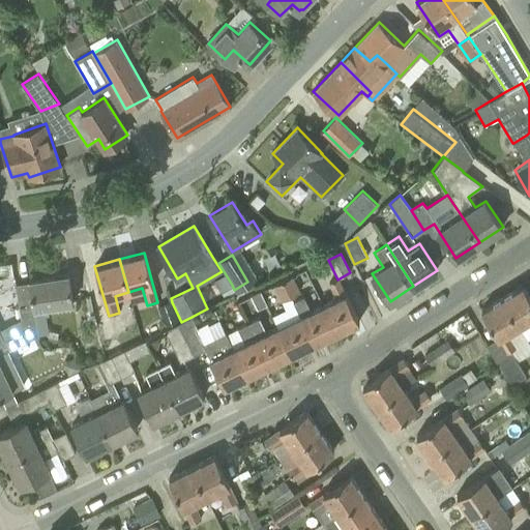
[(213,278),(221,291),(232,285),(224,271),(213,278)]
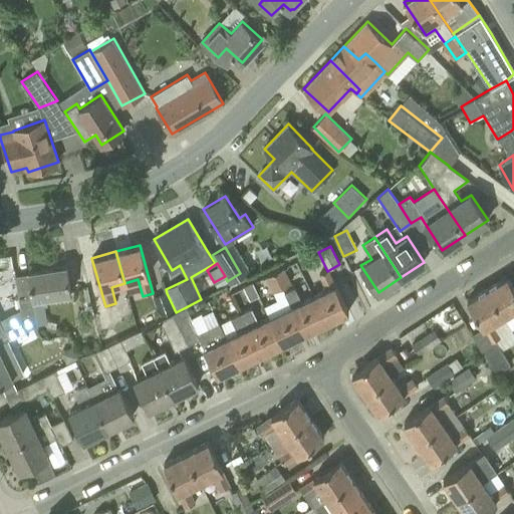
[(67,266),(29,272),(33,298),(71,292),(67,266)]
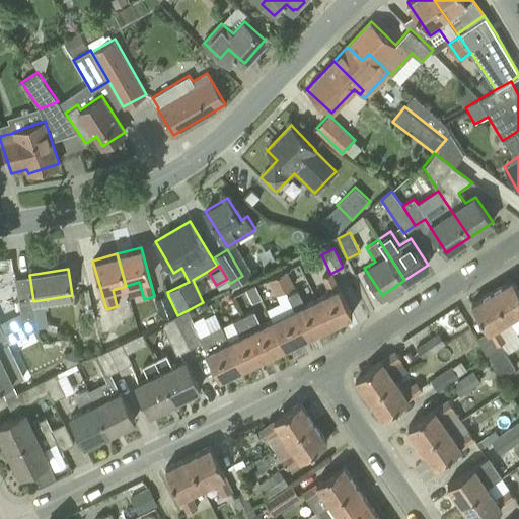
[(278,275),(285,291),(294,287),(287,271),(278,275)]
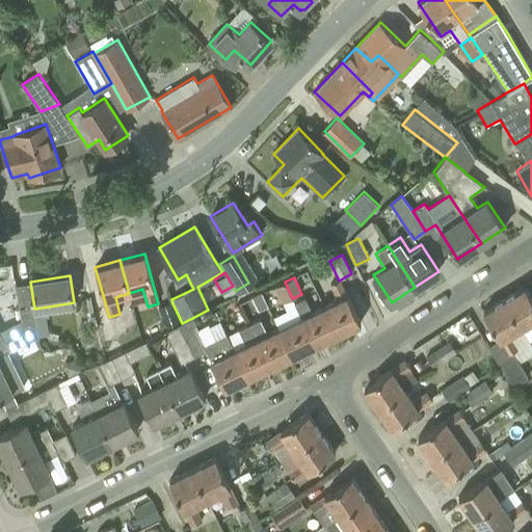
[(339,300),(325,307),(338,334),(361,322),(340,280),(331,285),(339,300)]
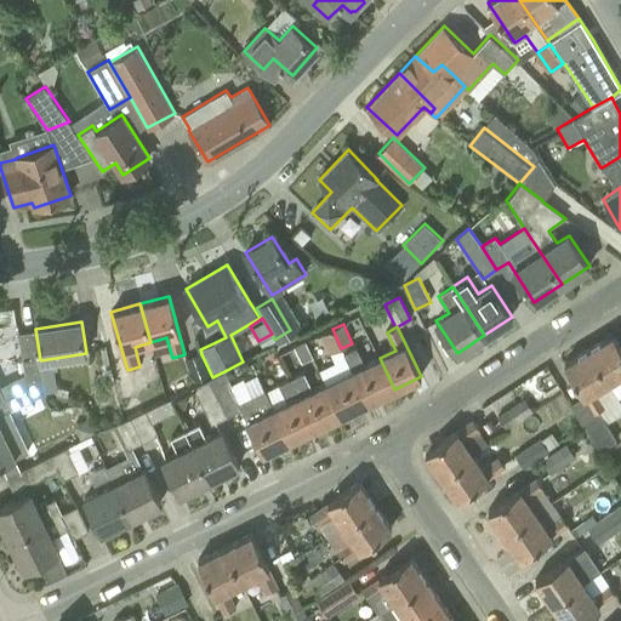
[(44,386),(40,360),(35,329),(34,329),(34,330),(18,332),(27,388),(44,386)]
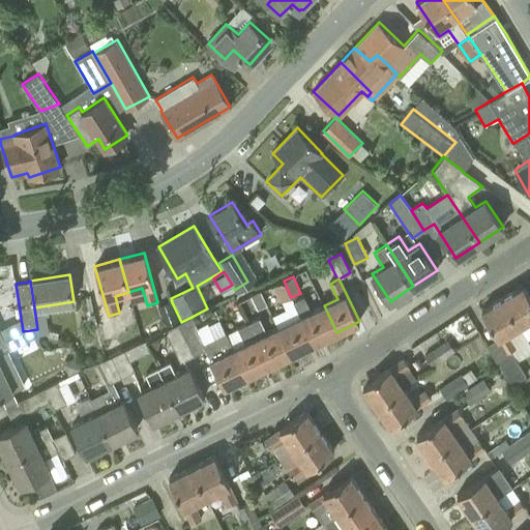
[(291,297),(284,281),(275,285),(283,301),(291,297)]
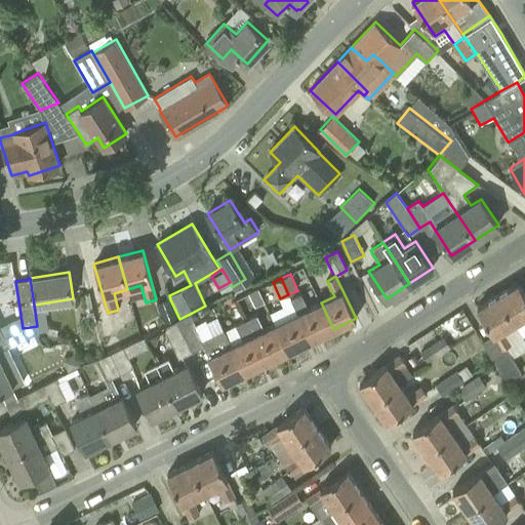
[(524,293),(518,282),(497,294),(515,323),(524,316),(524,293)]
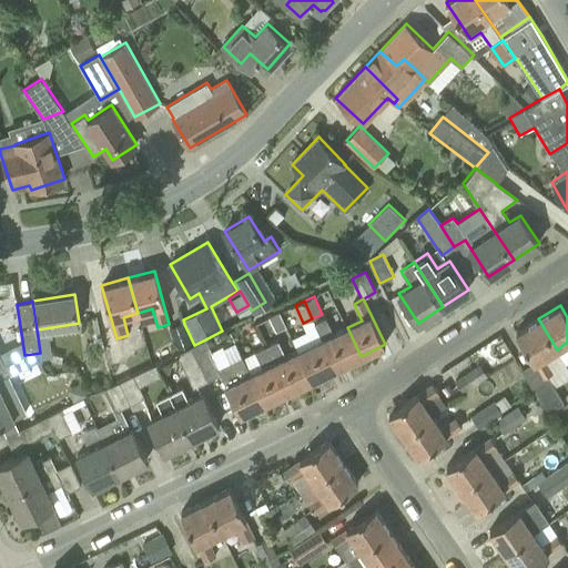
[(361,356),(347,327),(334,334),(326,316),(315,322),(323,340),(336,368),(361,356)]
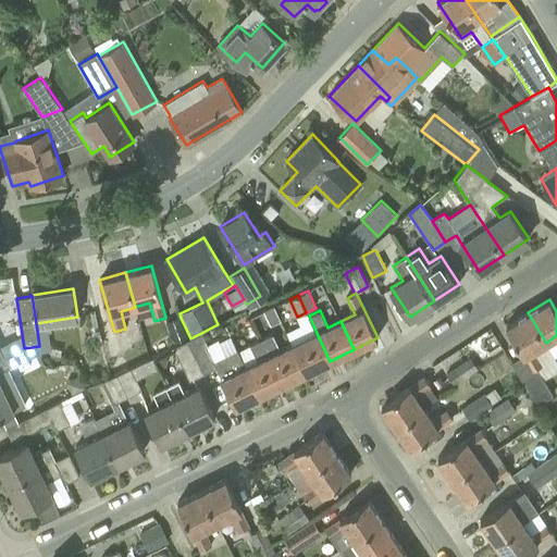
[(541,364),(533,350),(546,343),(528,312),(506,326),(523,355),(532,370),(541,364)]
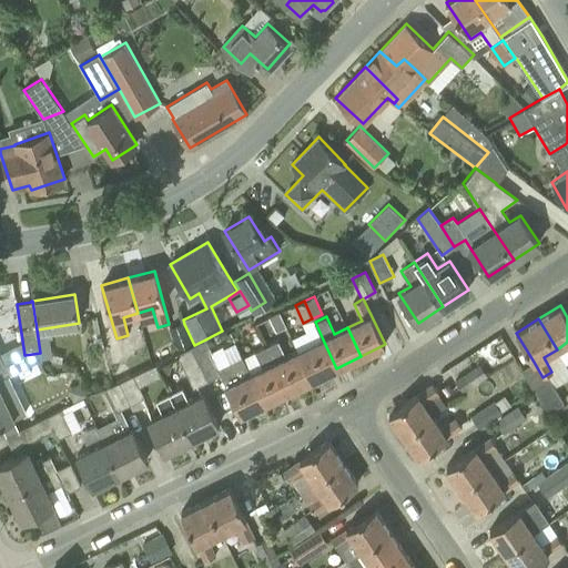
[(192,346),(184,324),(170,328),(178,351),(192,346)]
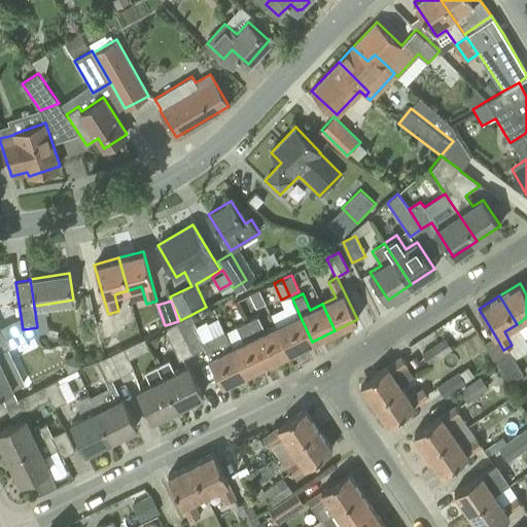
[(190,315),(180,320),(181,320),(178,321),(175,322),(191,354),(205,348),(222,385),(246,374),(233,347),(224,330),(204,341),(190,315)]
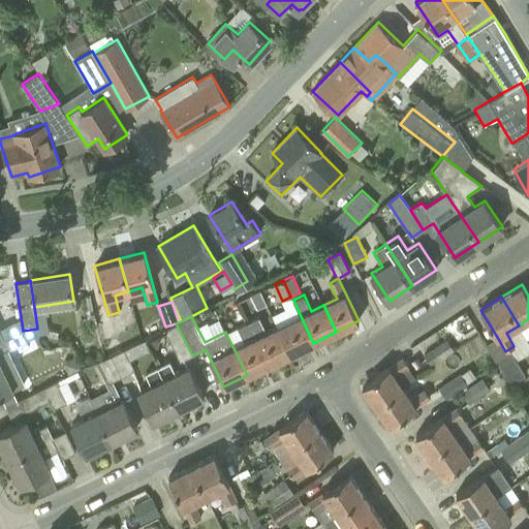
[(291,353),(313,343),(301,316),(279,327),(291,353)]
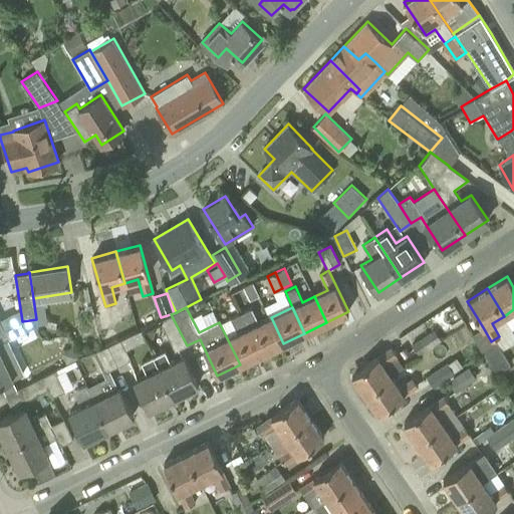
[(271,317),(259,323),(252,308),(241,313),(261,354),(283,343),(271,317)]
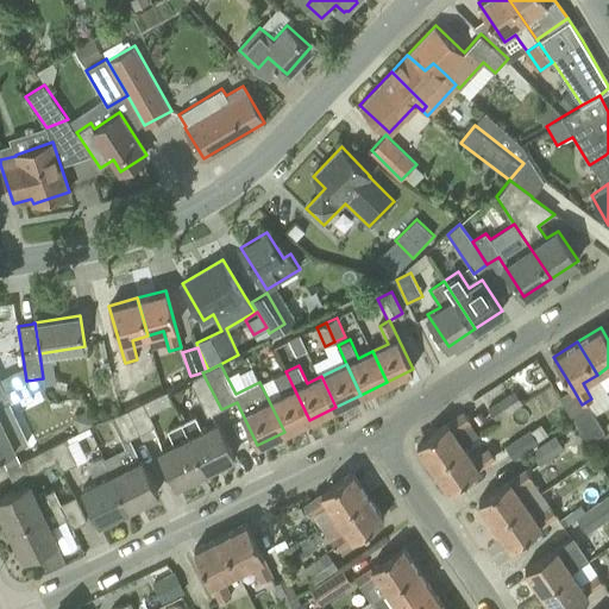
[(284,432),(309,420),(286,371),(272,377),(281,395),(269,401),(284,432)]
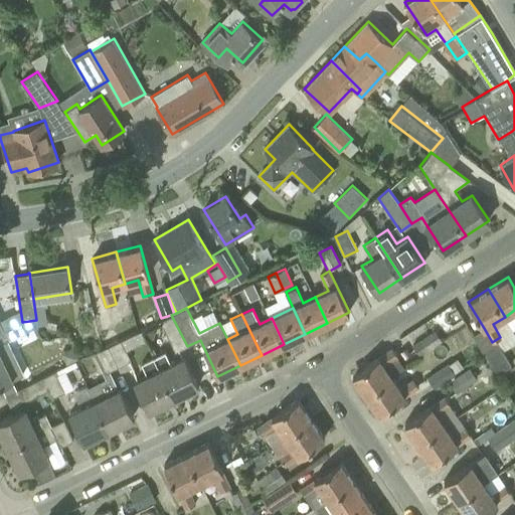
[(175,352),(187,346),(171,315),(160,321),(175,352)]
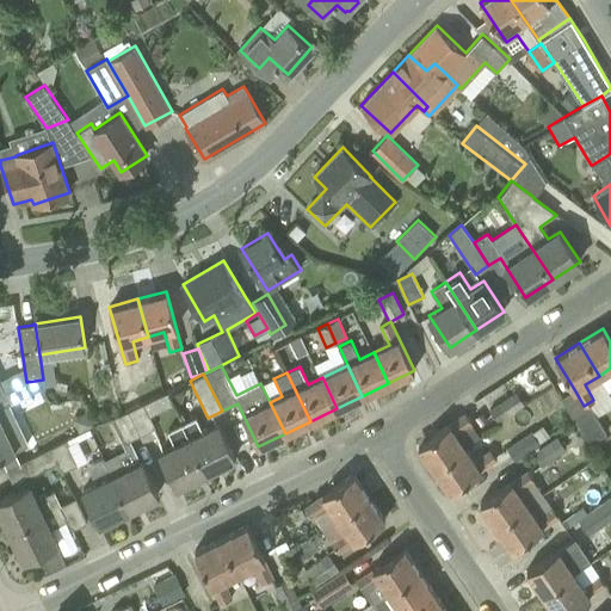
[(12,390),(17,400),(44,387),(43,380),(26,382),(6,392),(12,390)]
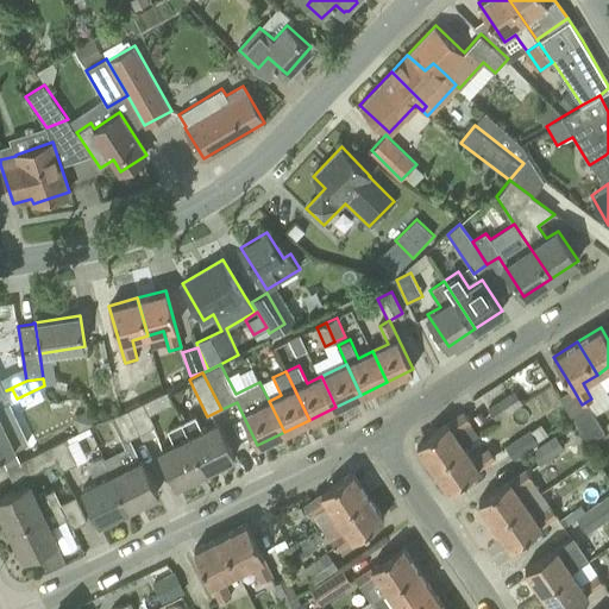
[(0,419),(0,406),(17,399),(12,389),(6,390),(0,393),(0,456),(14,450),(0,419)]
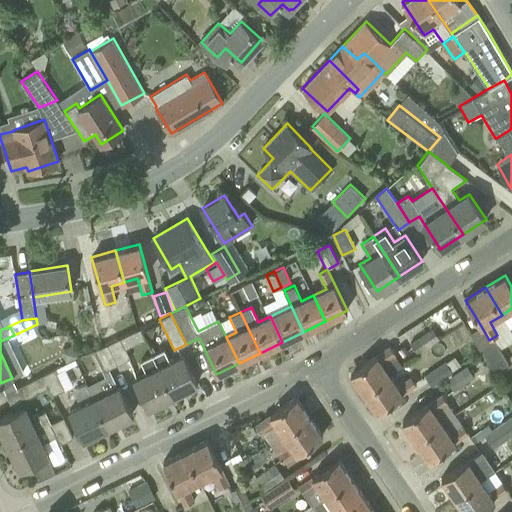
[(432,328),(410,343),(417,354),(440,339),(432,328)]
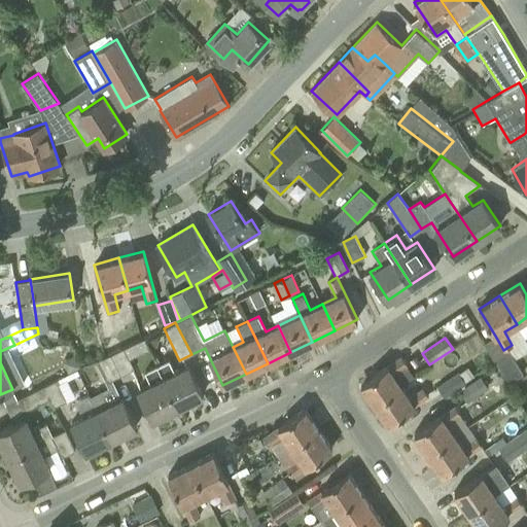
[(142,339),(109,355),(118,376),(134,369),(130,358),(148,350),(142,339)]
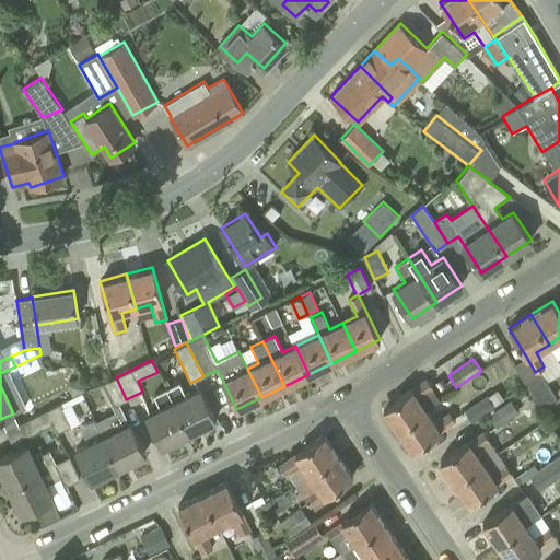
[(540,407),(556,397),(543,374),(527,384),(540,407)]
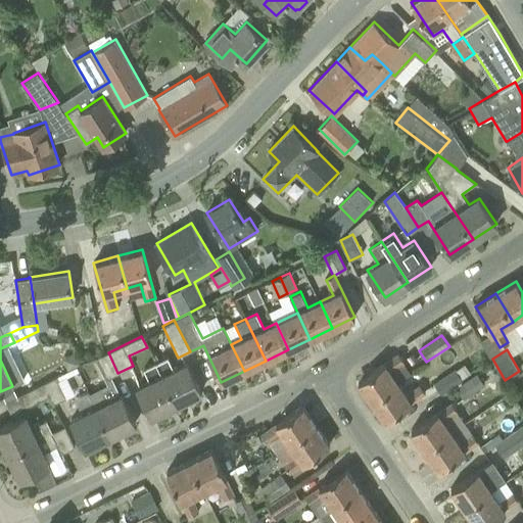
[(107,378),(117,373),(108,352),(97,358),(107,378)]
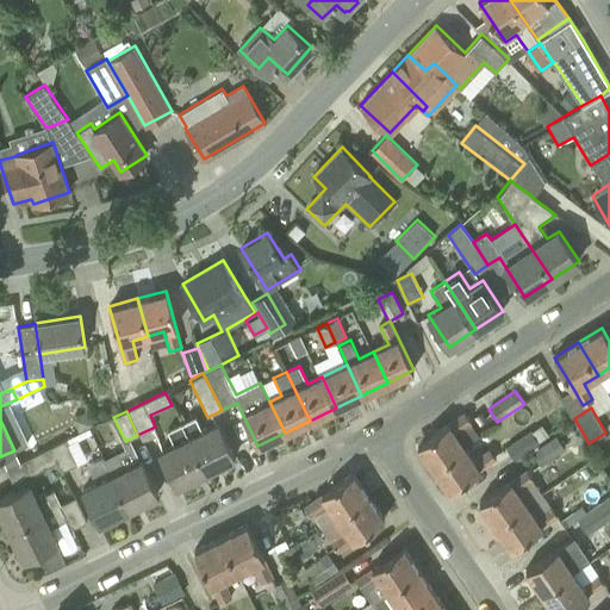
[(471,423),(465,412),(417,444),(434,467),(465,447),(455,433),(471,423)]
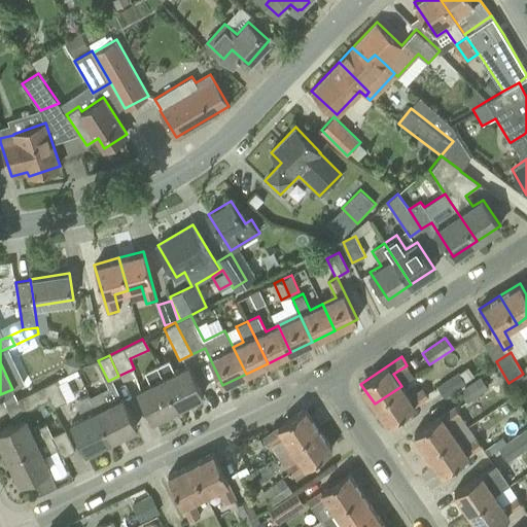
[(170,359),(157,365),(177,407),(203,394),(188,365),(176,372),(170,359)]
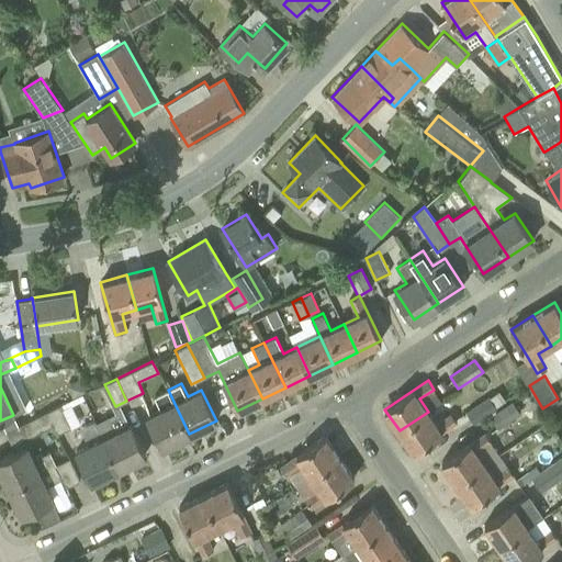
[(189,434),(168,390),(156,395),(163,408),(147,416),(163,447),(189,434)]
